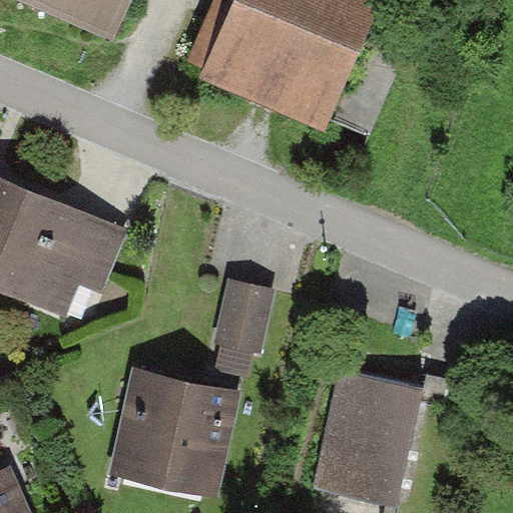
[(24,0),(126,42),(144,0),(24,0)]
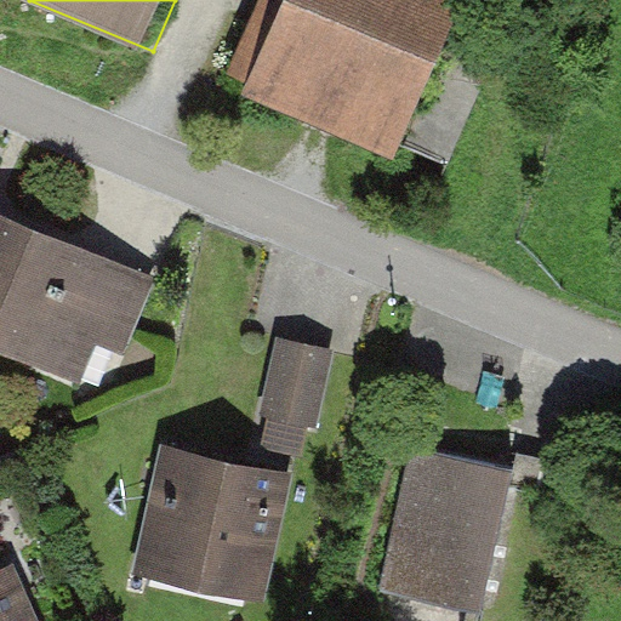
[(396,152),(453,0),(257,0),(224,87),(396,152)]
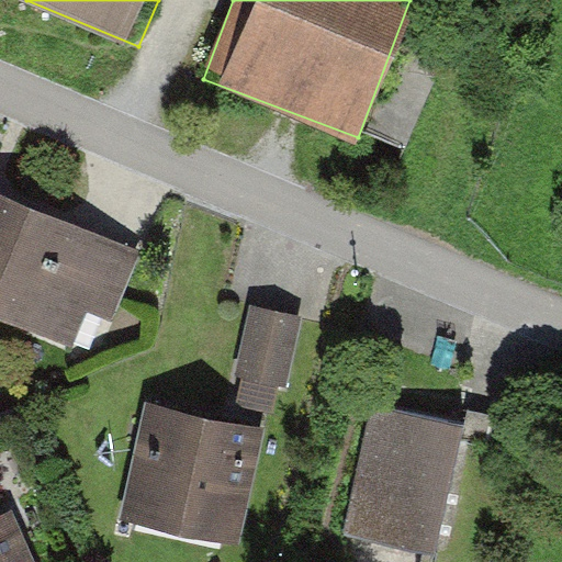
[(116,317),(143,251),(0,194),(0,310),(77,340),(90,306),(116,317)]
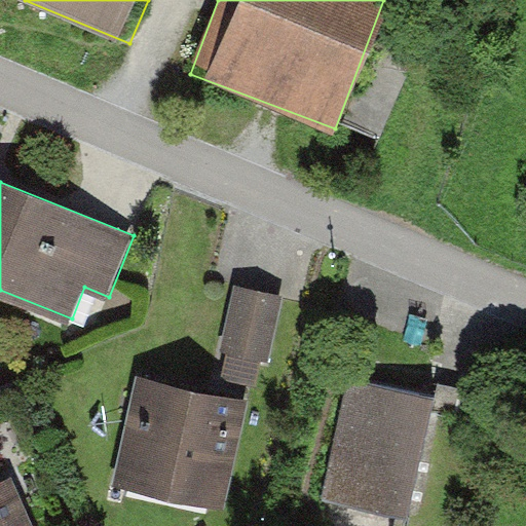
[(282,296),(231,284),(215,348),(266,361),(282,296)]
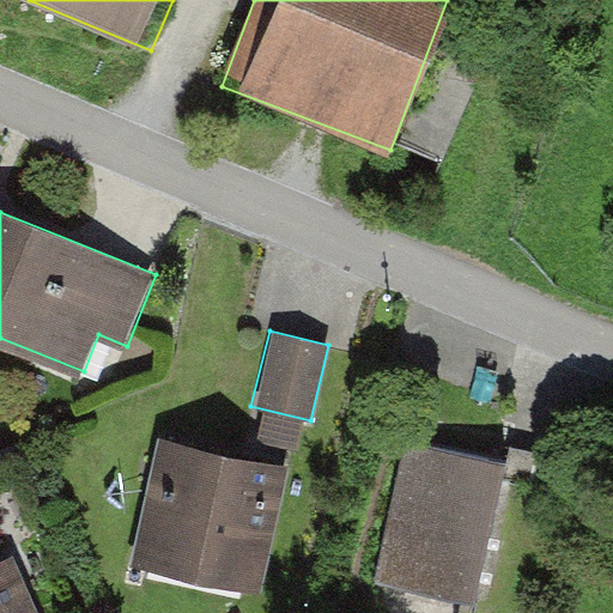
[(281,471),(155,441),(126,564),(253,594),(281,471)]
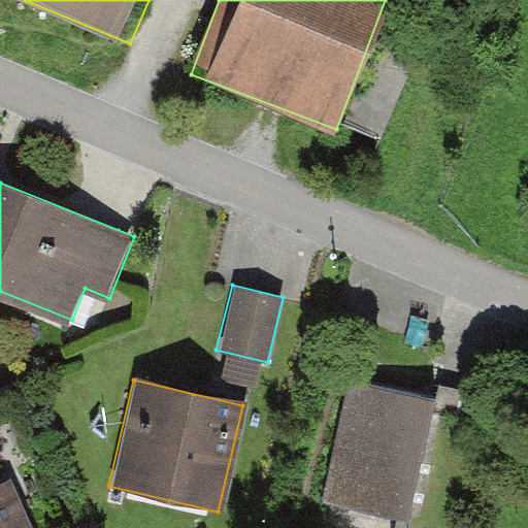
[(436,401),(351,382),(323,500),(408,520),(436,401)]
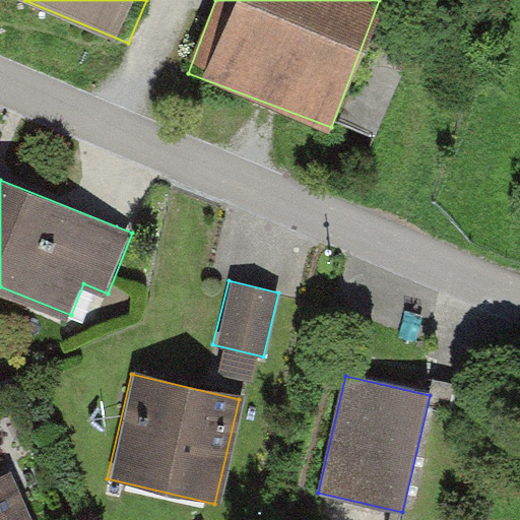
[(0,519),(28,519),(8,474),(0,477),(0,519)]
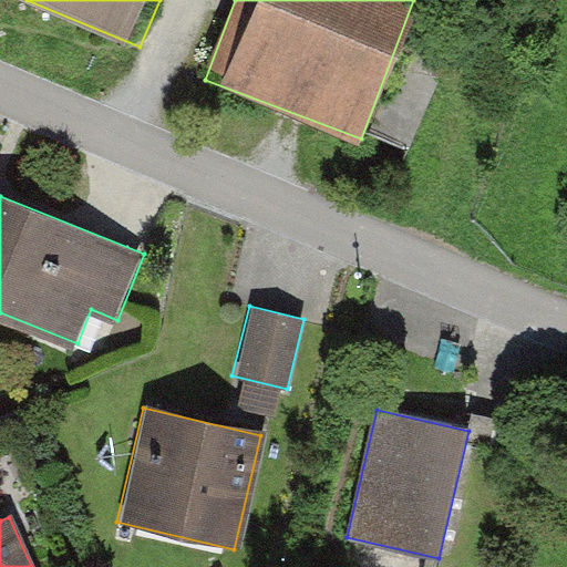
All buildings are outlined.
